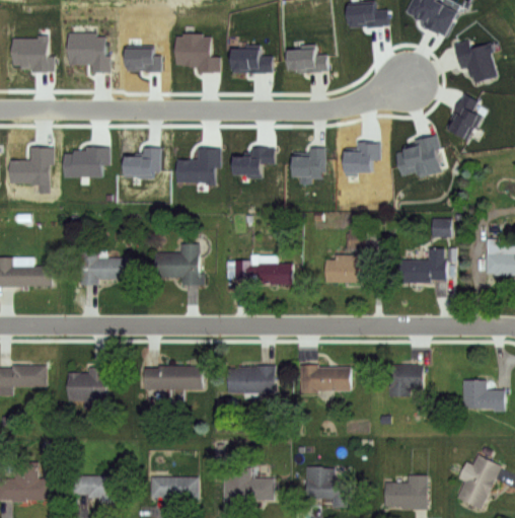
[(385,24),(347,26),(345,2),(374,0),(375,9),(384,9),(385,24)]
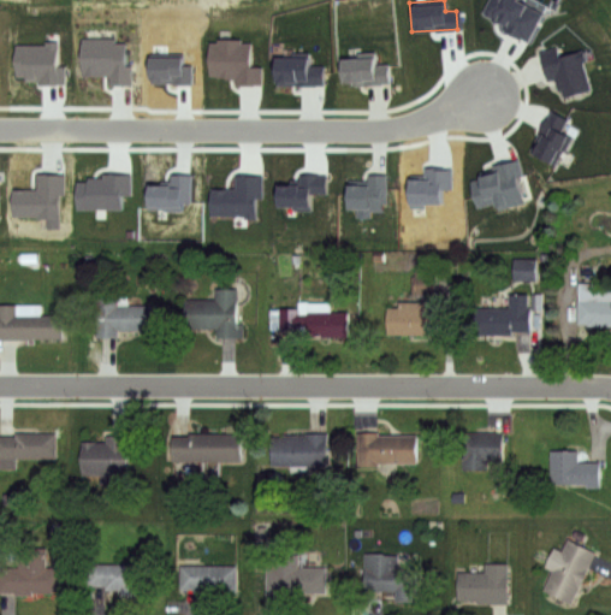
[(517,0),(543,12),(527,41),(503,28),(506,22),(500,19),(499,23),(480,13),(486,0),(517,0)]
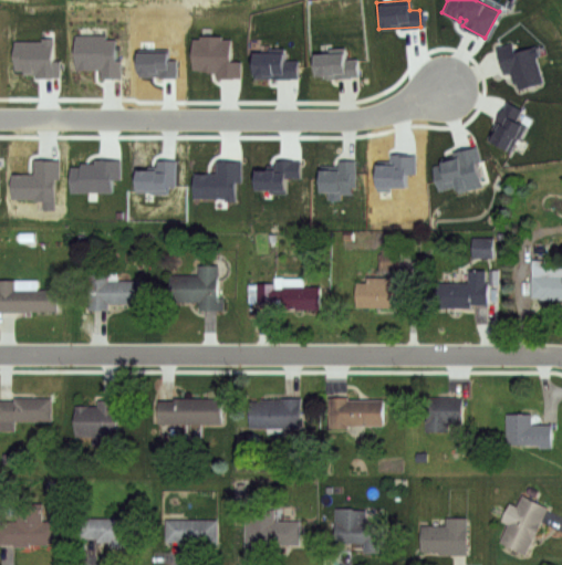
[(54,75),(32,76),(31,72),(20,72),(20,67),(10,69),(10,40),(38,41),(38,37),(50,35),(50,60),(54,60),(54,75)]
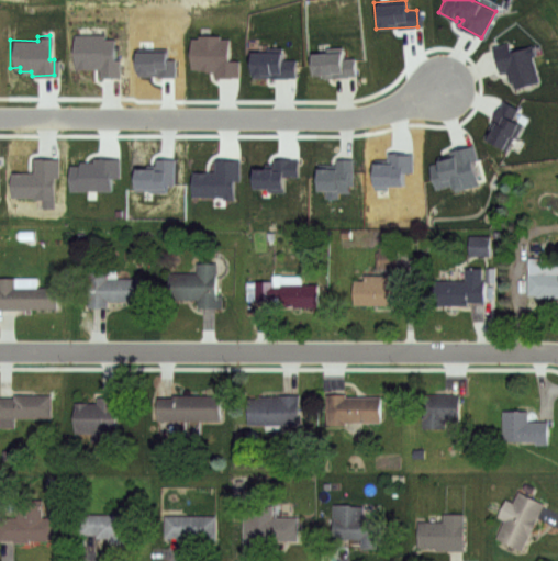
[(113,77),(95,77),(93,69),(69,69),(69,35),(100,35),(100,37),(109,38),(109,57),(114,57),(113,77)]
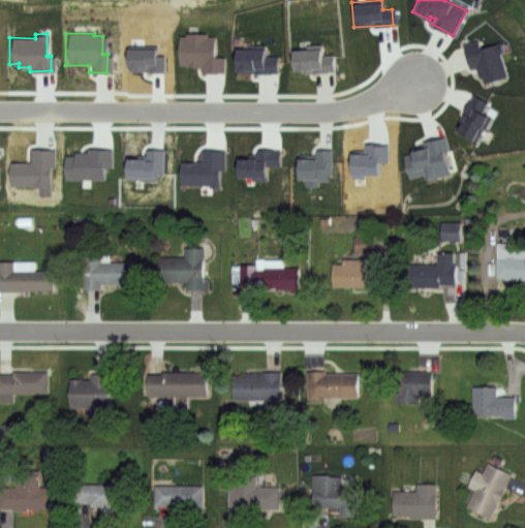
[(184,33),(205,33),(205,38),(214,38),(214,57),(221,57),(221,73),(199,73),(199,66),(178,66),(178,38),(184,38),(184,33)]
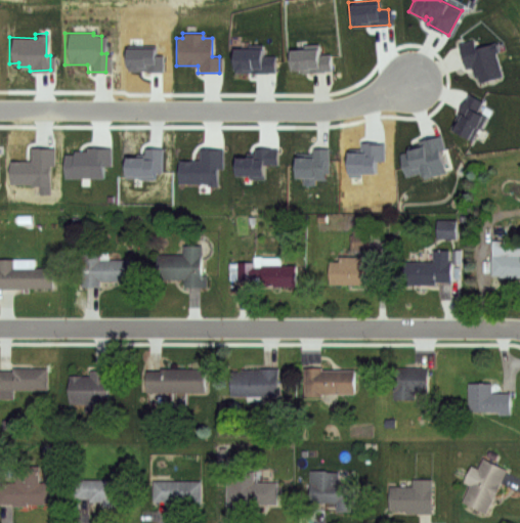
[(459,45),(472,42),(474,49),(497,42),(501,52),(494,54),(501,77),(479,83),(477,77),(473,78),(470,67),(465,69),(459,45)]
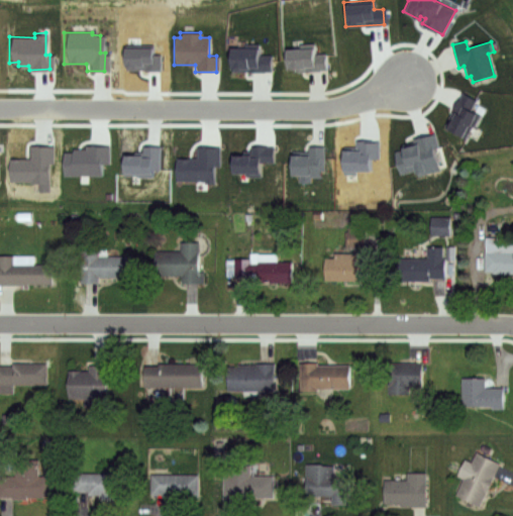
[(157,70),(122,70),(122,44),(149,44),(150,55),(157,55),(157,70)]
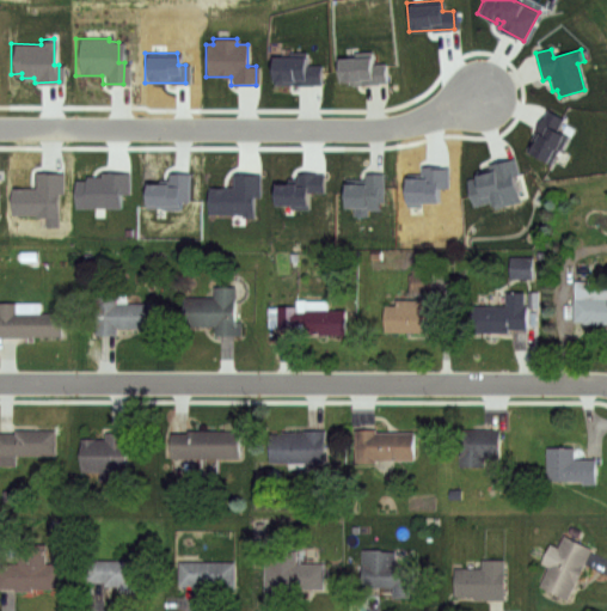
[(341,57),(374,56),(374,65),(384,63),(385,83),(360,84),(360,80),(341,80),(341,57)]
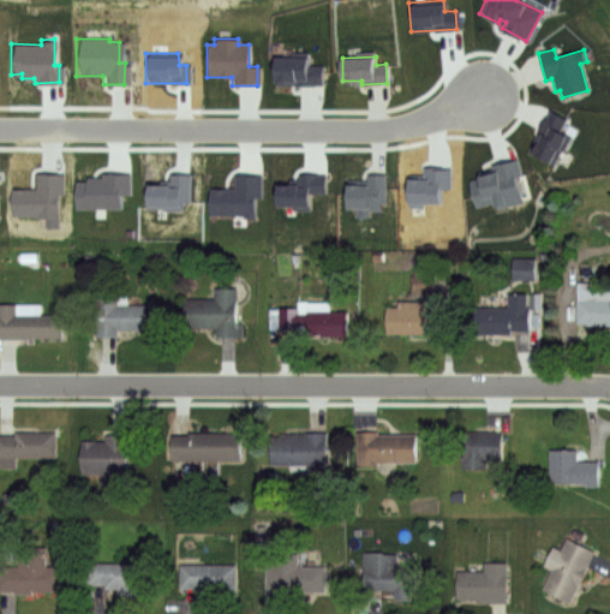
[(276,58),(309,58),(309,67),(321,67),(321,85),(276,85),(276,58)]
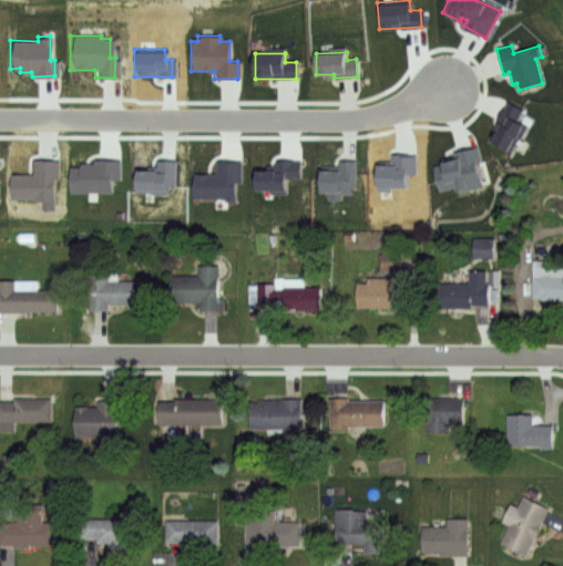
[(507,103),(523,111),(518,121),(528,125),(520,142),(517,140),(511,151),(488,140),(497,122),(507,126),(512,114),(503,110),(507,103)]
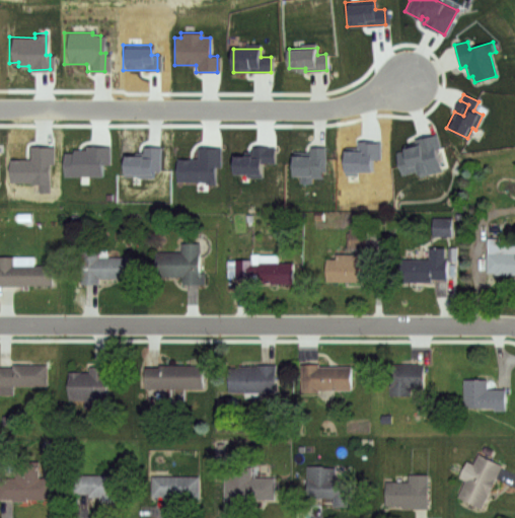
[(418,138),(434,134),(439,170),(418,178),(415,170),(401,175),(395,151),(419,144),(418,138)]
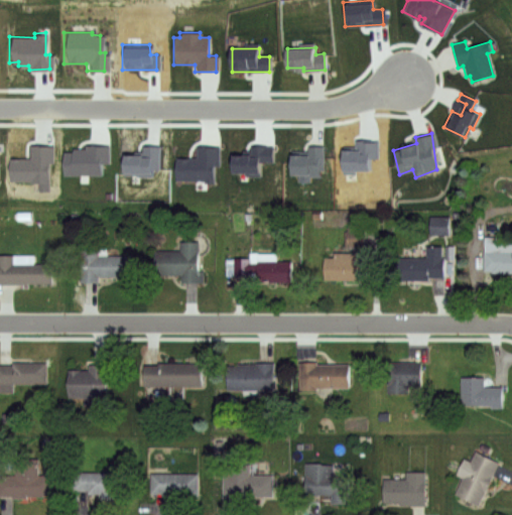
[(374,142),(374,157),(367,157),(366,170),(350,170),(350,174),(339,174),(339,146),(351,146),(352,141),(374,142)]
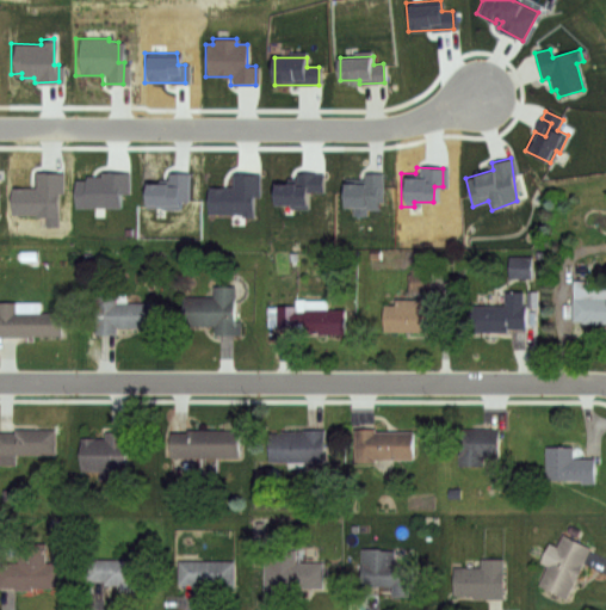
[(57,174),(55,227),(41,226),(41,215),(7,215),(8,188),(32,186),(32,172),(57,174)]
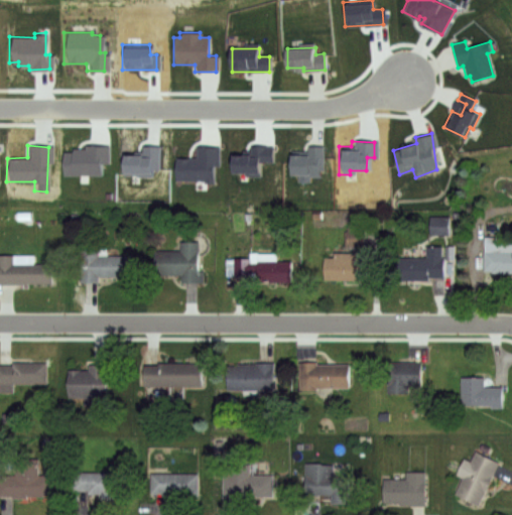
[(106,145),(106,163),(100,163),(99,175),(61,175),(60,152),(70,151),(70,148),(83,147),(83,145),(106,145)]
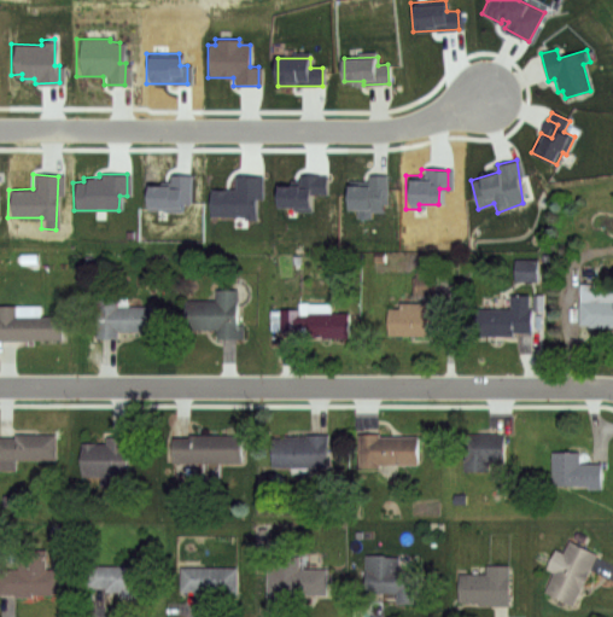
[(187,174),(186,204),(177,203),(177,211),(158,211),(158,207),(146,207),(146,184),(167,184),(167,174),(187,174)]
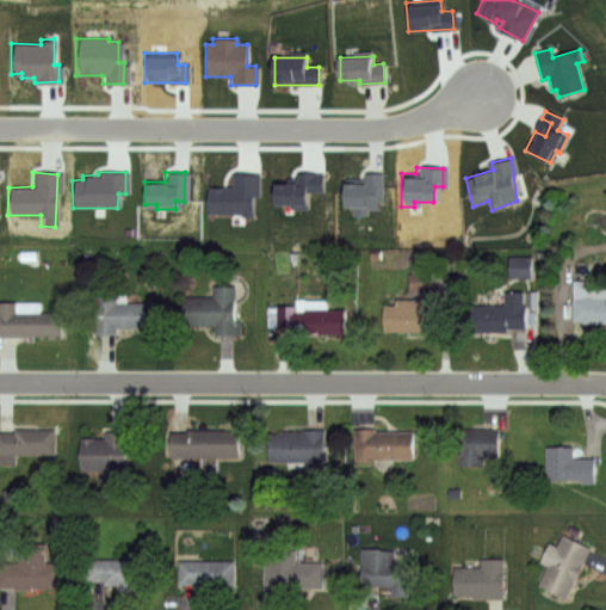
[(255,174),(257,197),(249,197),(248,217),(237,217),(237,213),(204,213),(204,186),(228,186),(229,172),(255,174)]
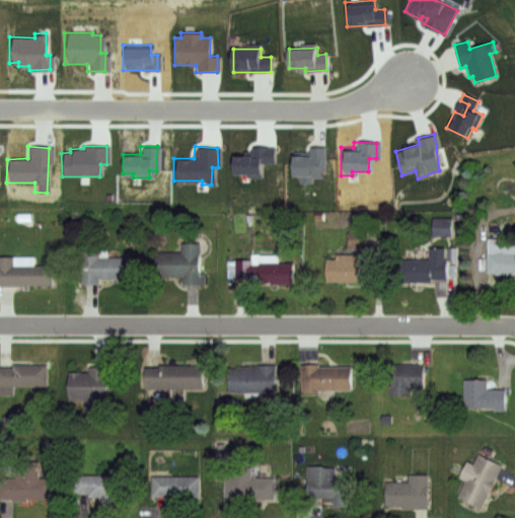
[(271,147),(271,162),(260,162),(260,176),(240,176),(240,172),(231,173),(231,154),(240,154),(240,151),(249,151),(249,147),(271,147)]
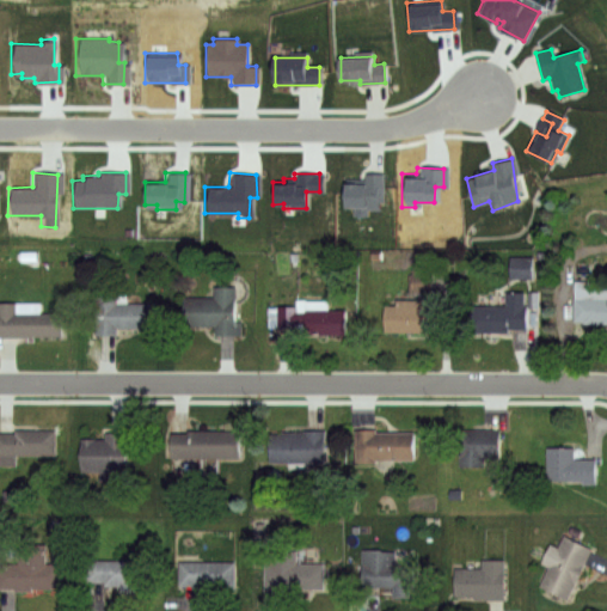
[(378,173),(378,201),(374,201),(374,209),(362,209),(362,215),(349,215),(349,208),(343,208),(343,179),(360,179),(360,173),(378,173)]
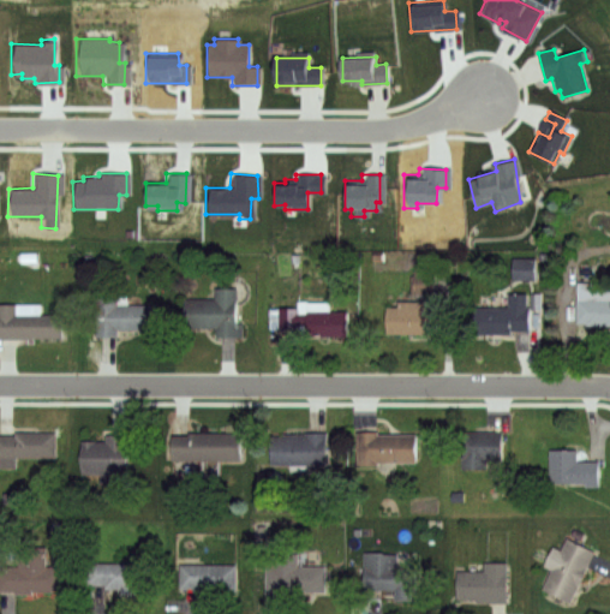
[(510,260),(533,260),(533,282),(510,281),(510,260)]
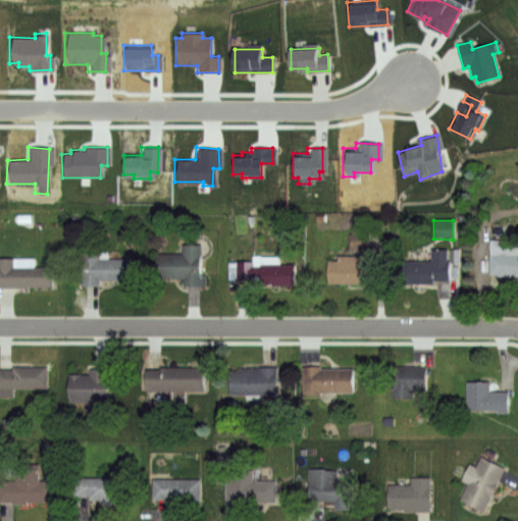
[(348,228),(366,228),(367,250),(349,251),(348,228)]
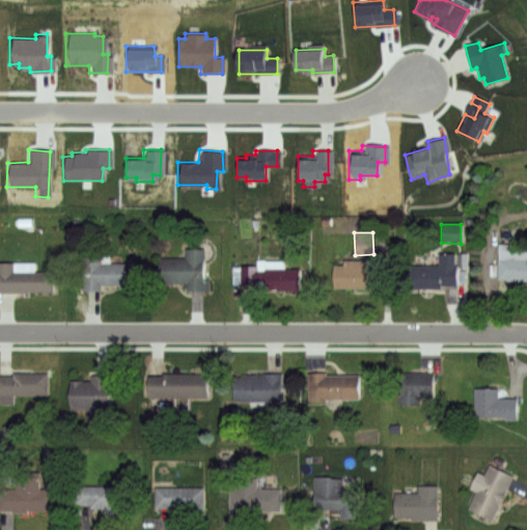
[(497,244),(516,244),(516,251),(526,251),(526,281),(496,281),(497,244)]
